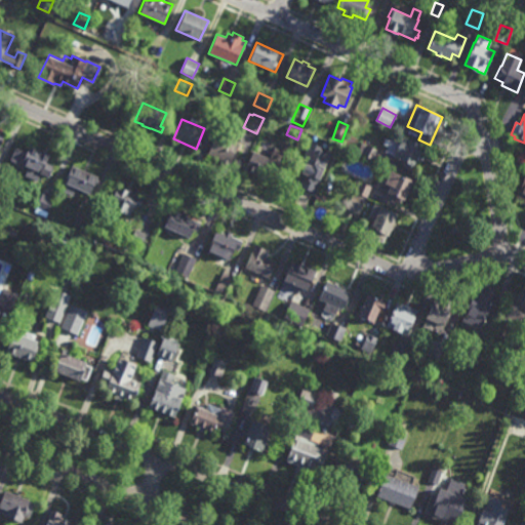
[(228,137),(229,135),(232,136),(231,139),(238,143),(229,165),(223,163),(224,160),(208,154),(216,132),(228,137)]
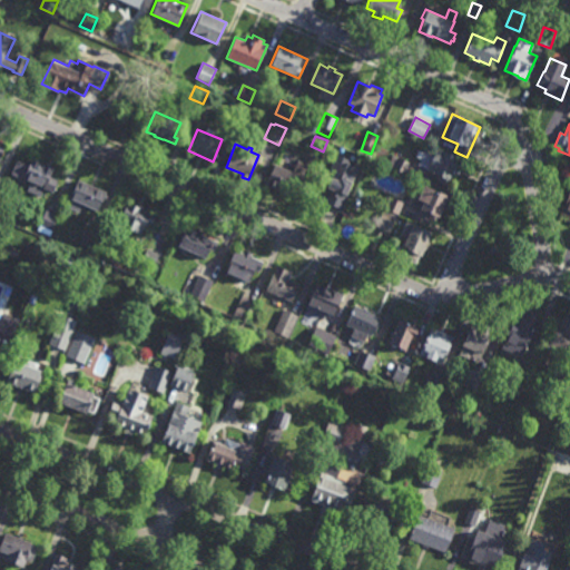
[(459,158),(455,166),(461,168),(458,176),(453,174),(450,179),(451,180),(449,186),(440,182),(442,178),(428,170),(418,165),(421,158),(415,156),(419,150),(423,153),(425,149),(434,154),(438,148),(459,158)]
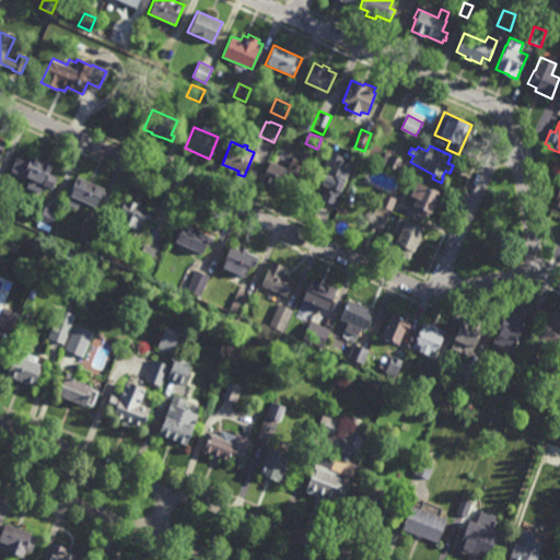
[(335,206),(319,199),(323,190),(318,188),(324,177),(321,176),(331,152),(343,158),(342,161),(352,165),(335,206)]
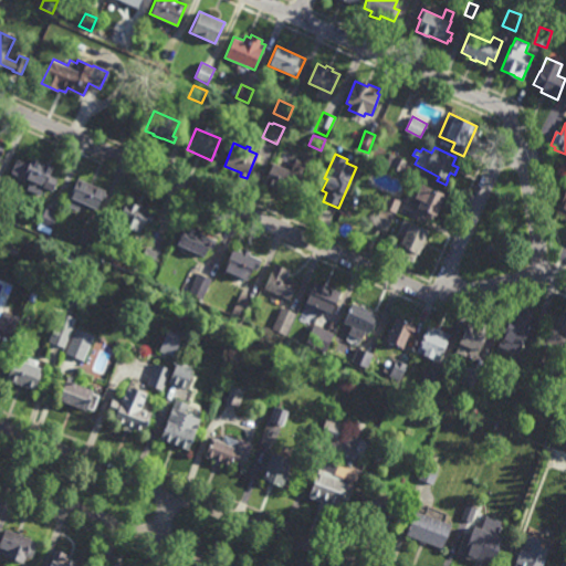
[(402,173),(385,165),(390,154),(407,161),(402,173)]
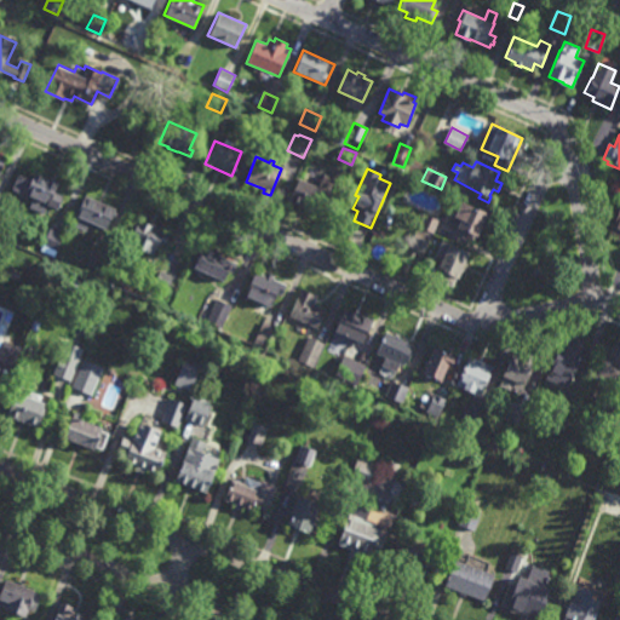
[(58,183),(55,191),(64,196),(58,210),(50,206),(46,214),(29,207),(33,199),(12,189),(19,174),(32,181),(35,172),(58,183)]
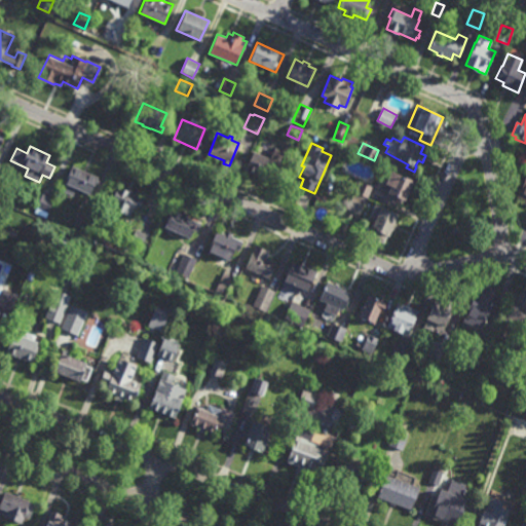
[(278,163),(280,163),(272,182),(245,171),(253,151),(269,159),(274,148),(284,152),(278,163)]
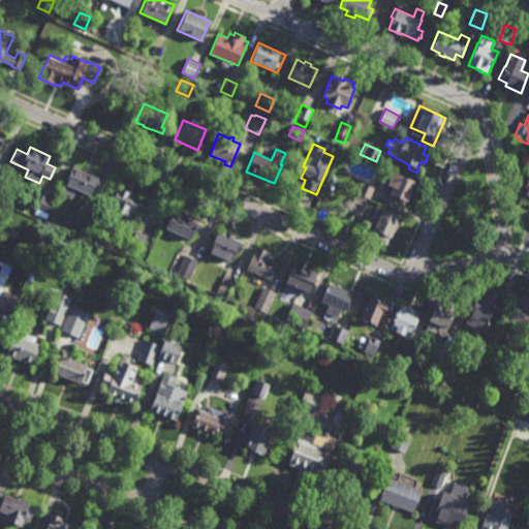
[(98,178),(97,179),(101,181),(99,185),(96,184),(91,195),(78,189),(74,196),(62,191),(72,166),(98,178)]
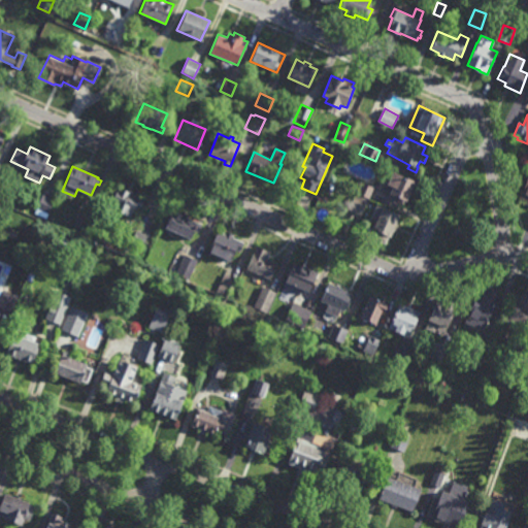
[(407,201),(405,200),(402,206),(388,200),(391,195),(390,194),(393,187),(388,185),(393,172),(415,182),(413,186),(415,186),(407,201)]
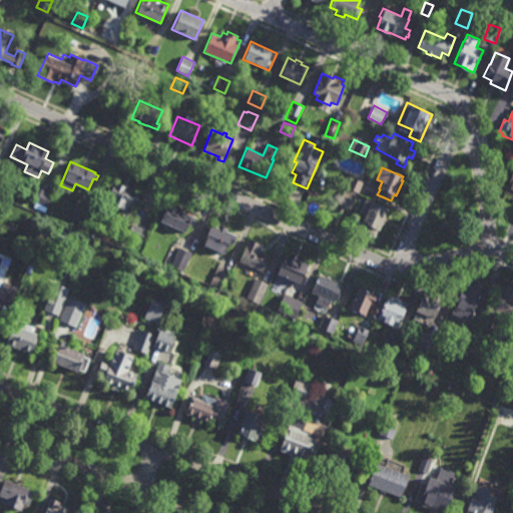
[(512,170),(503,192),(512,195),(512,170)]
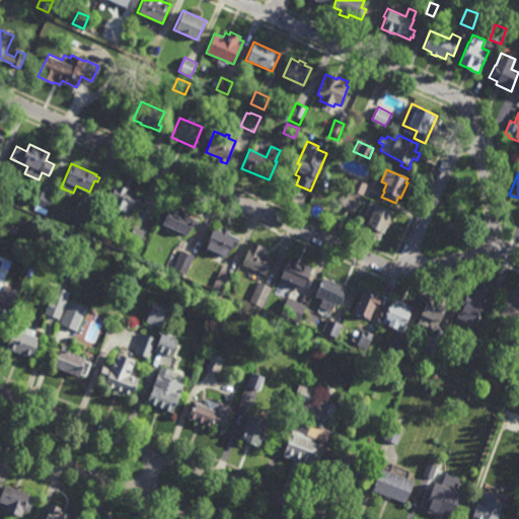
[(363,196),(349,190),(353,179),(367,184),(363,196)]
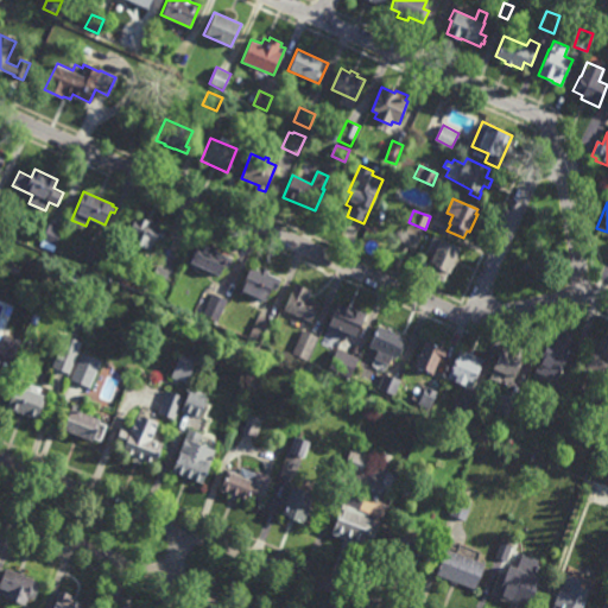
[(154,221),(153,223),(166,228),(162,239),(156,236),(151,251),(125,240),(135,215),(143,219),(144,216),(154,221)]
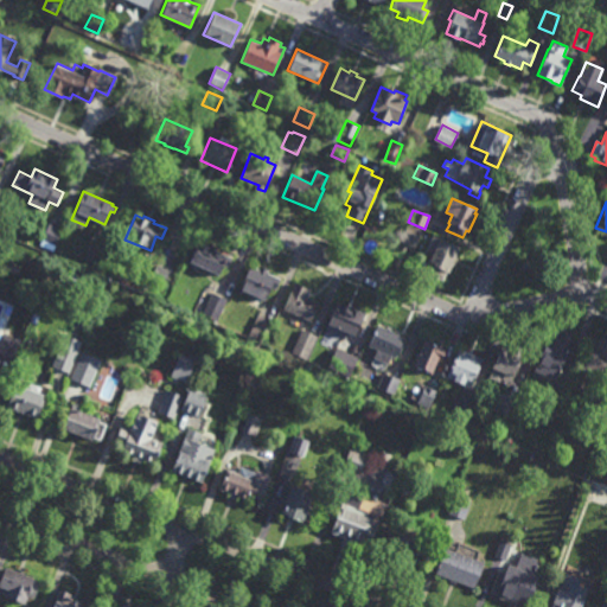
[(53,250),(39,244),(49,224),(63,230),(53,250)]
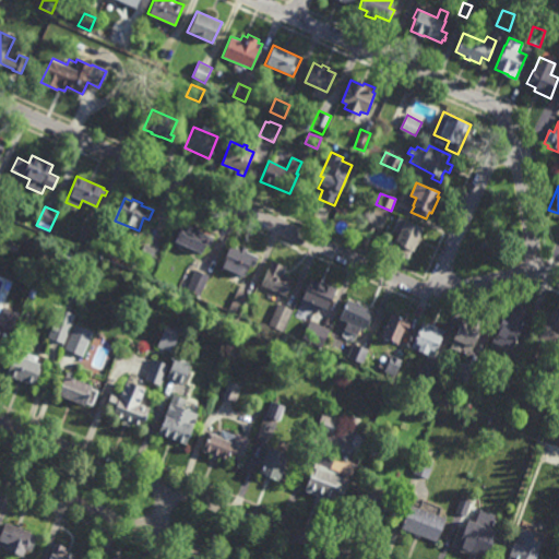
[(382,227),(369,223),(376,206),(389,212),(382,227)]
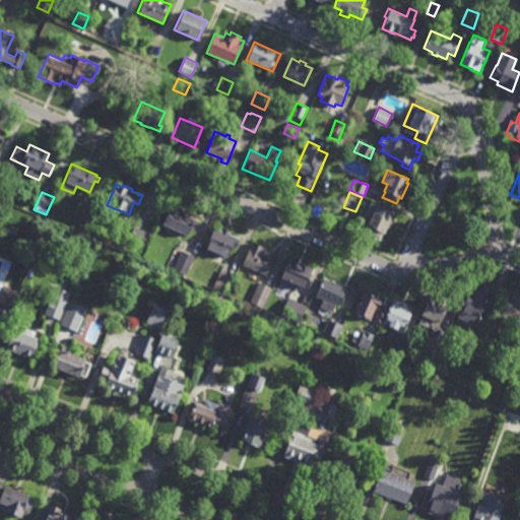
[(384,235),(383,234),(380,241),(365,234),(368,226),(366,225),(369,218),(365,216),(371,202),(394,212),(384,235)]
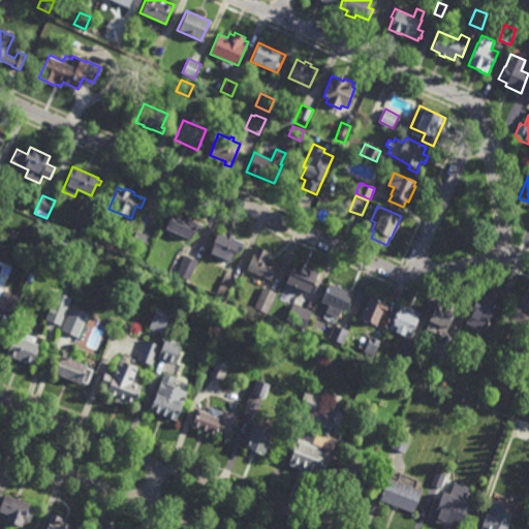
[(182,215),(182,214),(189,217),(189,218),(203,224),(198,232),(194,231),(190,241),(164,229),(172,211),(182,215)]
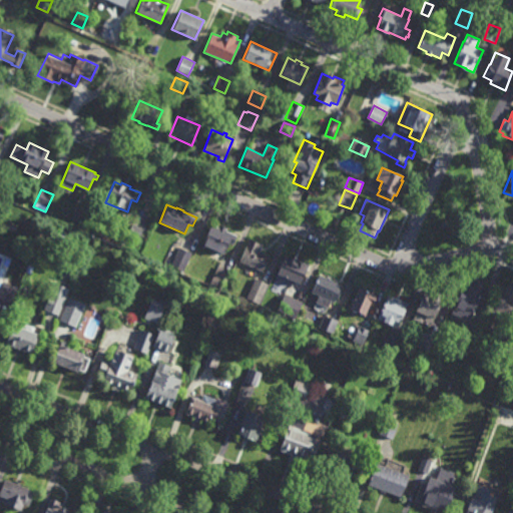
[(83,222),(71,217),(75,206),(87,210),(83,222)]
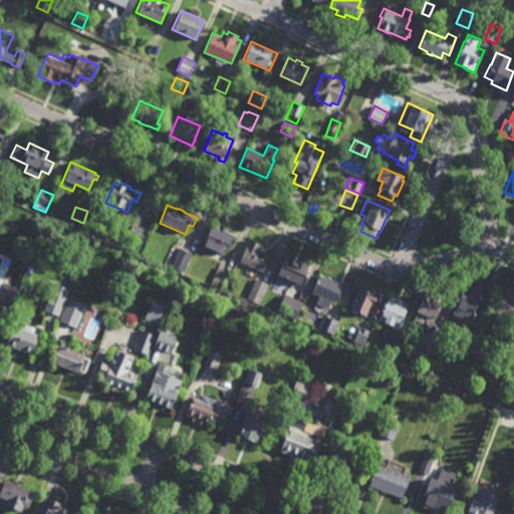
[(10,230),(4,228),(8,218),(14,220),(10,230)]
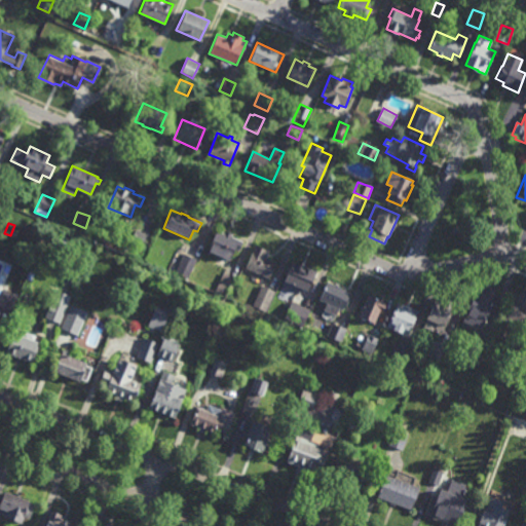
[(453,235),(450,231),(452,227),(456,226),(459,230),(458,234),(453,235)]
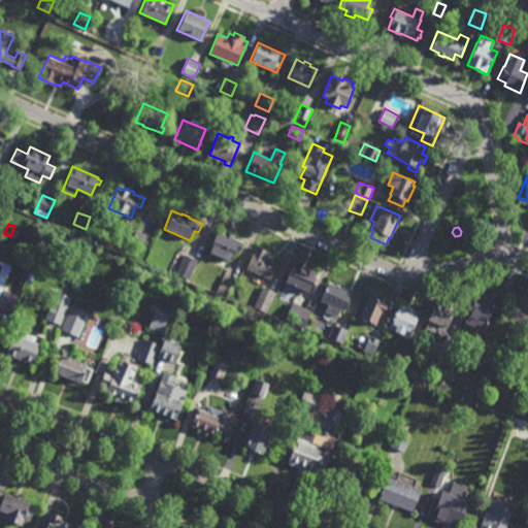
[(142,248),(131,242),(136,230),(147,235),(142,248)]
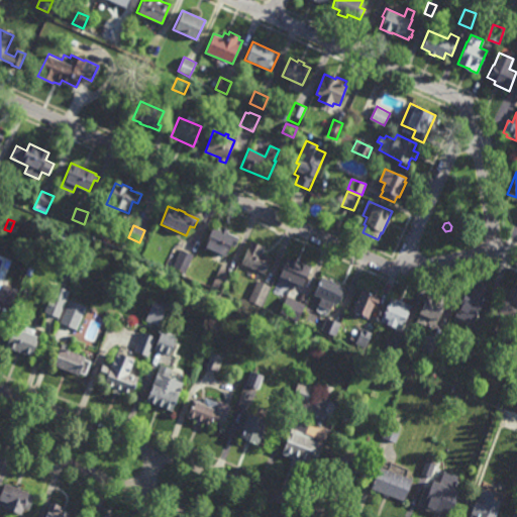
[(220,229),(221,227),(229,230),(227,233),(238,238),(234,246),(230,245),(225,256),(217,253),(216,255),(211,253),(213,250),(204,247),(213,226),(220,229)]
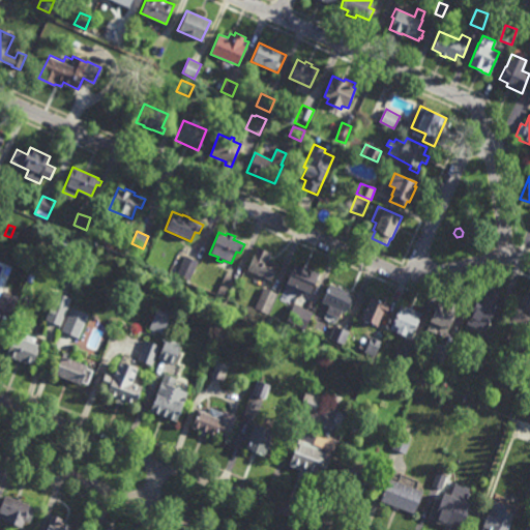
[(72,241),(71,242),(78,244),(75,252),(70,249),(69,251),(64,249),(65,248),(58,246),(59,243),(58,243),(59,240),(60,240),(61,238),(72,241)]
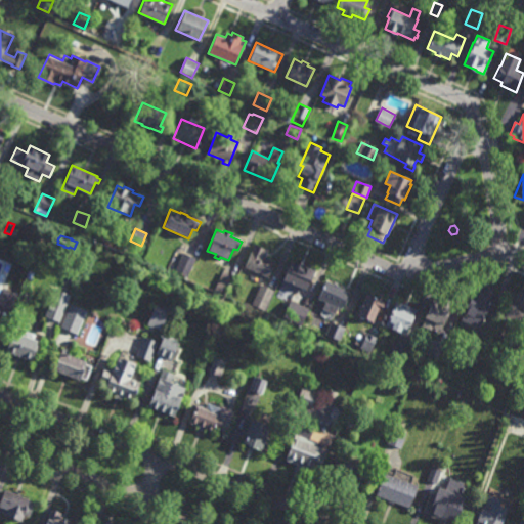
[(266,256),(265,256),(264,257),(274,261),(267,277),(245,267),(254,245),(267,250),(266,253),(267,253),(266,256)]
